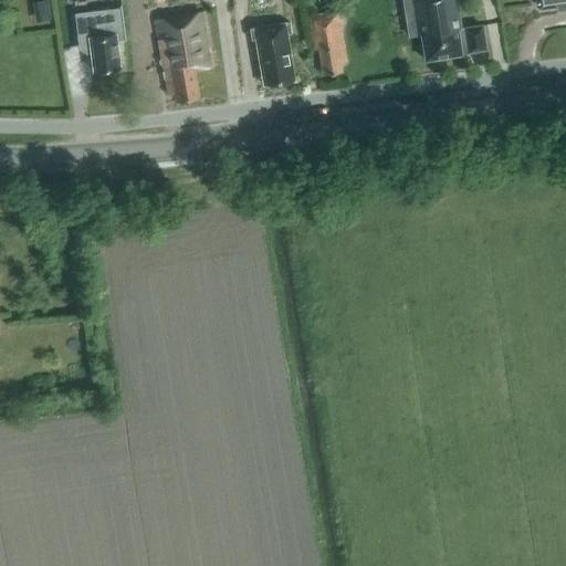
[(464,27),(461,28),(456,0),(401,0),(408,37),(421,34),(425,60),(484,50),(481,27),(465,29),(464,27)]
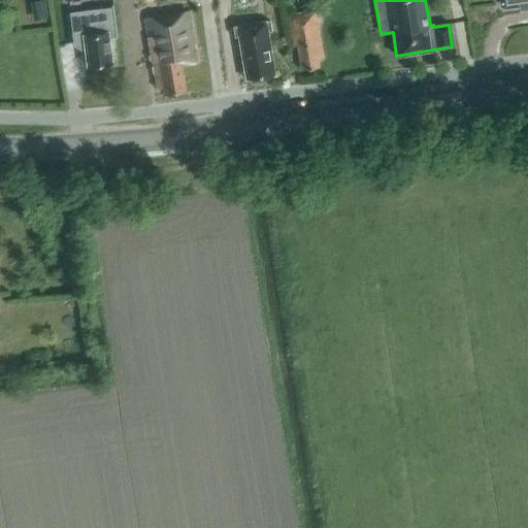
[(111,63),(108,36),(117,35),(112,6),(94,9),(69,11),(73,42),(84,41),(87,66),(111,63)]
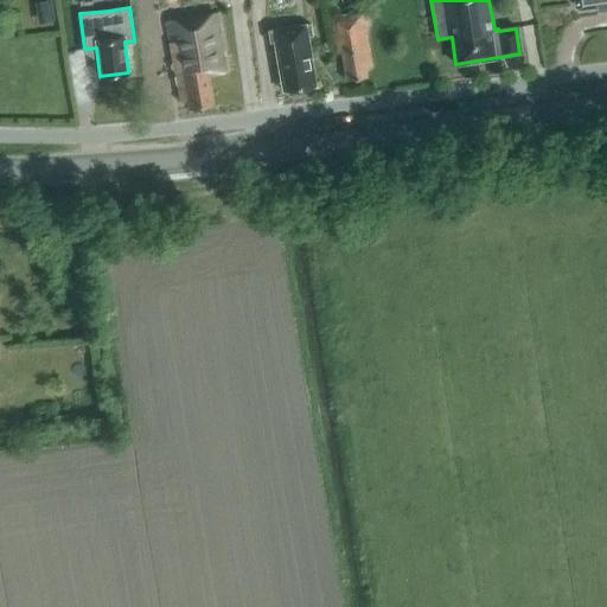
[(215,103),(209,74),(229,70),(218,11),(166,20),(180,101),(187,100),(189,107),(215,103)]
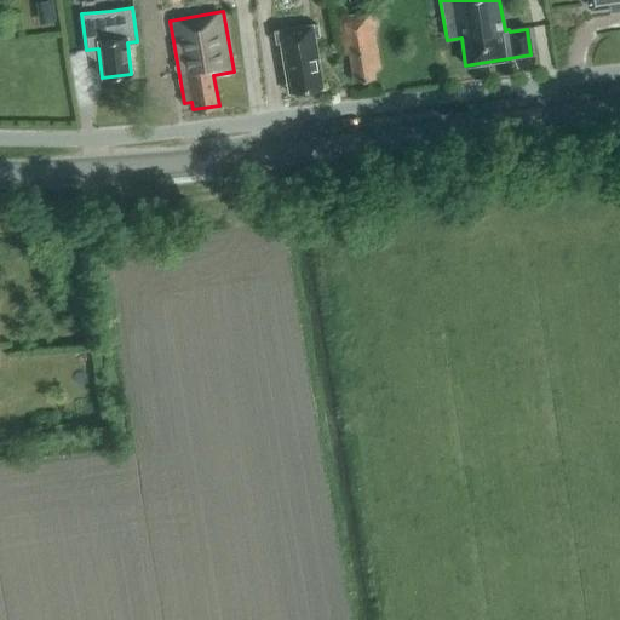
[(380,69),(371,13),(338,18),(343,55),(349,53),(354,81),(374,78),(373,70),(380,69)]
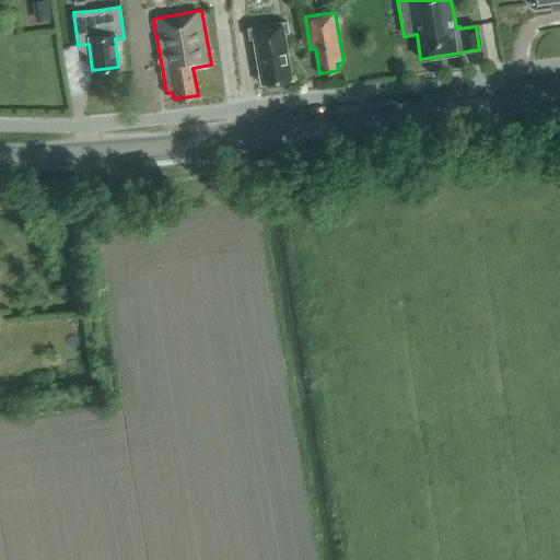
[(288,32),(286,21),(246,27),(248,38),(254,37),(261,82),(290,78),(283,33),(288,32)]
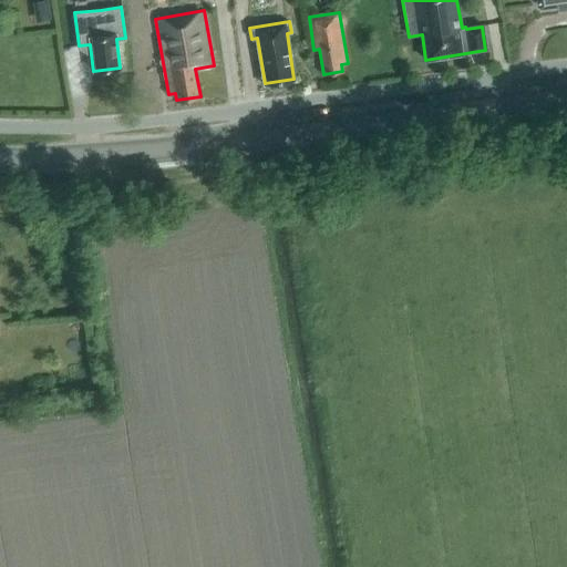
All buildings are outlined.
